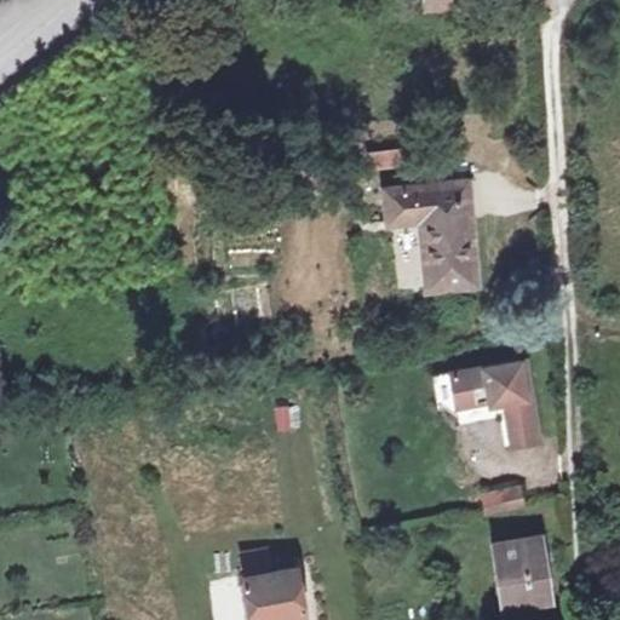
[(379,150),(384,170),(409,164),(405,144),(379,150)]
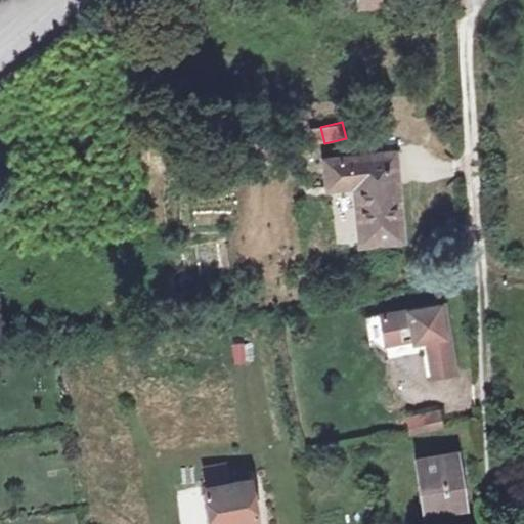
[(401,236),(394,148),(324,155),(328,186),(352,184),(358,239),(401,236)]
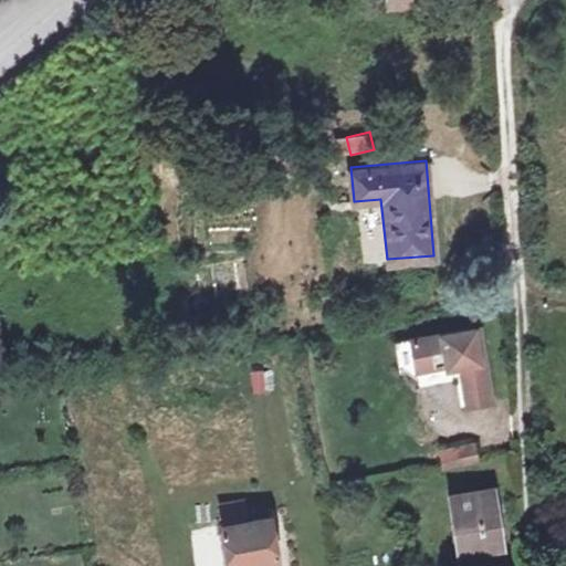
[(460,367),(467,408),(492,405),(480,329),(411,341),(416,371),(446,367),(456,365),(457,368),(460,367)]
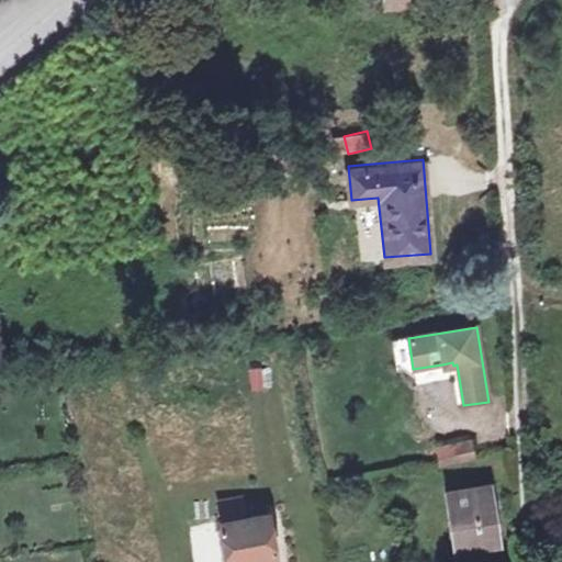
[(437,449),(440,467),(472,461),(469,444),(437,449)]
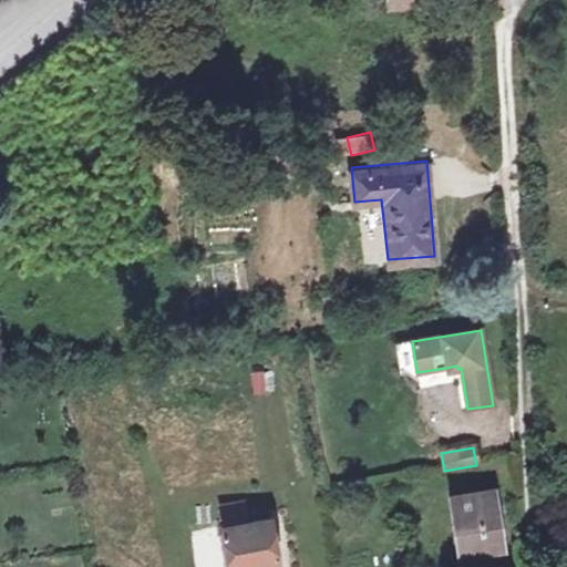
[(500,536),(492,490),(453,496),(461,542),(500,536)]
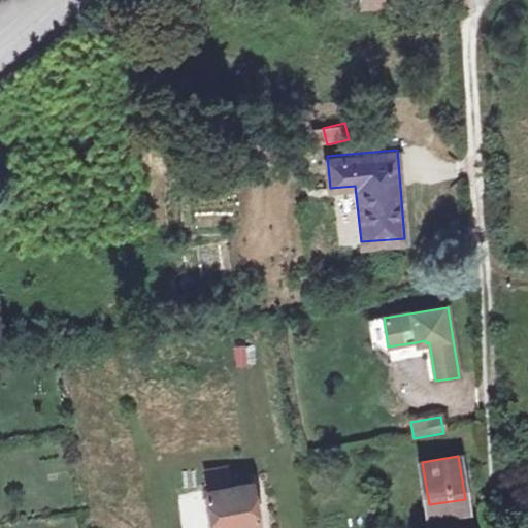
[(206,473),(209,491),(230,488),(228,470),(206,473)]
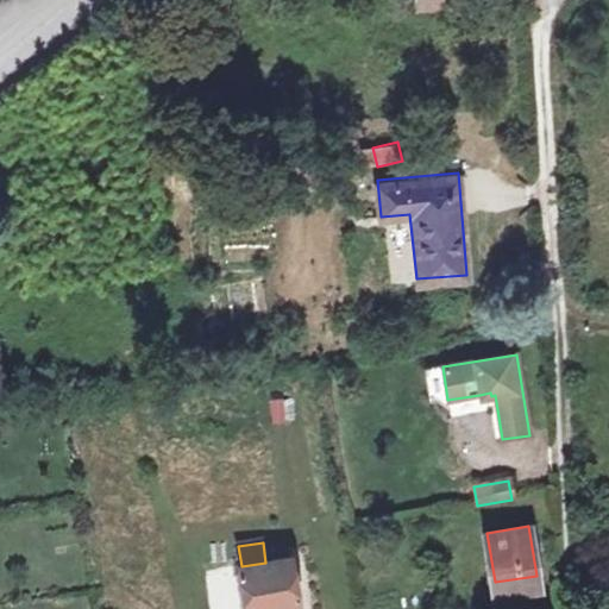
[(238,566),(244,608),(261,608),(299,603),(293,559),(265,563),(242,566),(238,566)]
